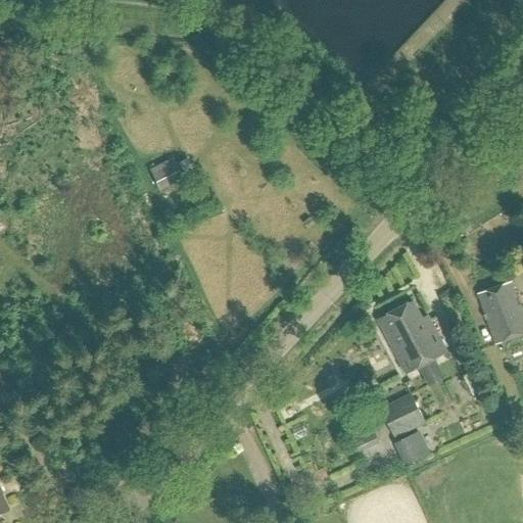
[(189,167),(162,177),(165,186),(193,177),(189,167)]
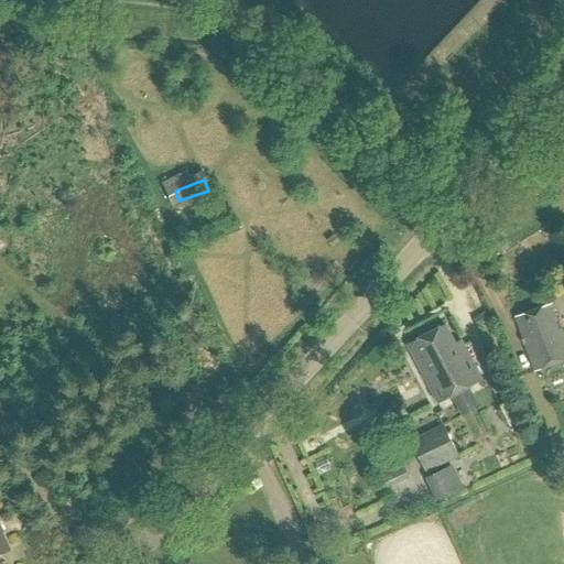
[(514,318),(534,372),(563,361),(563,342),(560,332),(557,333),(555,326),(556,326),(549,305),(514,318)]
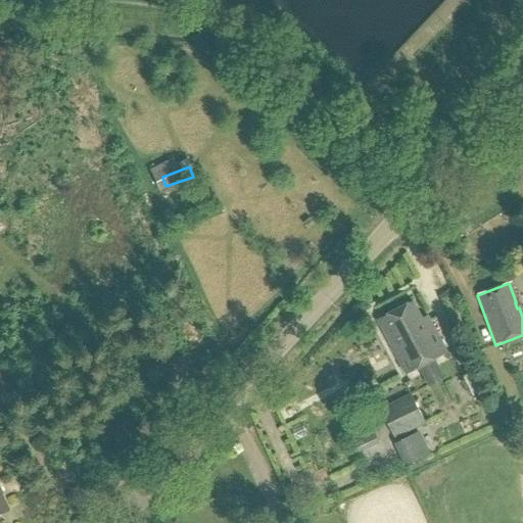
[(419,321),(410,304),(378,322),(407,374),(444,353),(424,318),(419,321)]
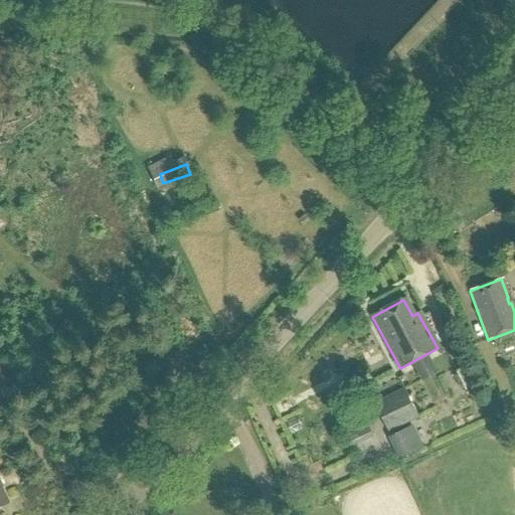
[(372,401),(386,431),(415,415),(400,387),(372,401)]
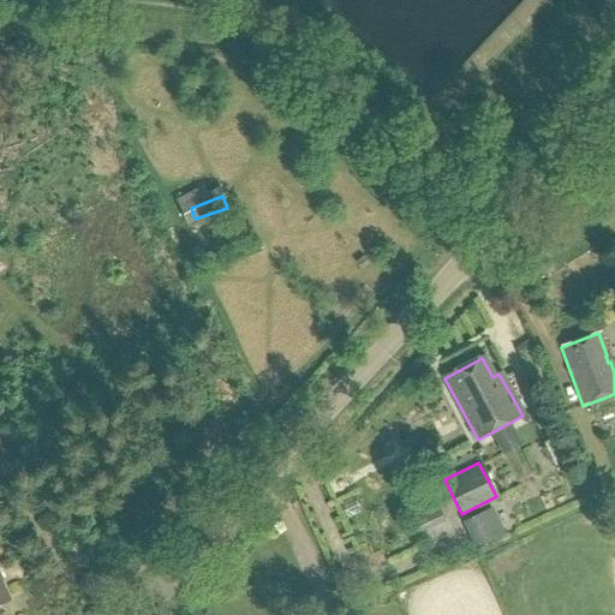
[(493,505),(461,518),(473,547),(505,532),(493,505)]
